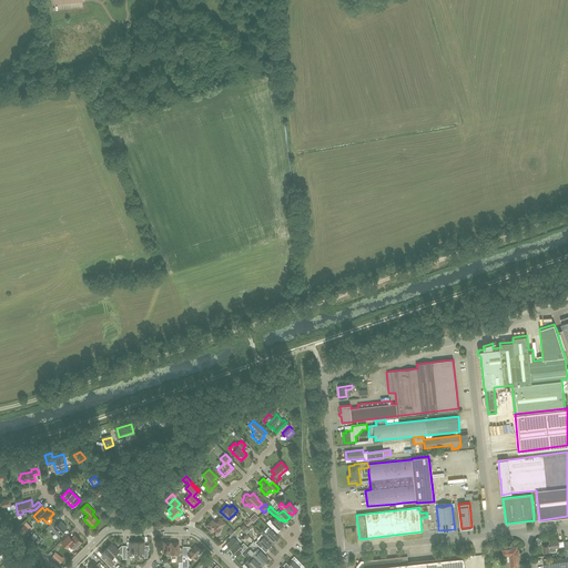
[(255,514),(250,519),(254,523),(259,517),(255,514)]
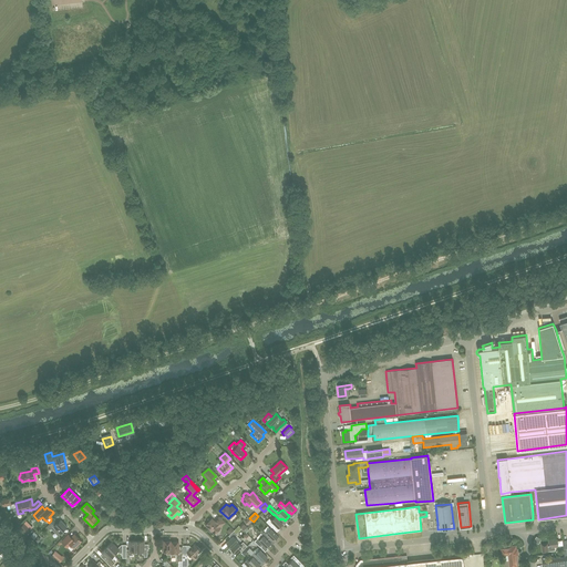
[(282,523),(279,519),(274,514),(274,515),(275,516),(271,519),(269,518),(266,522),(271,527),(272,526),(274,527),(275,526),(278,528),(282,523)]
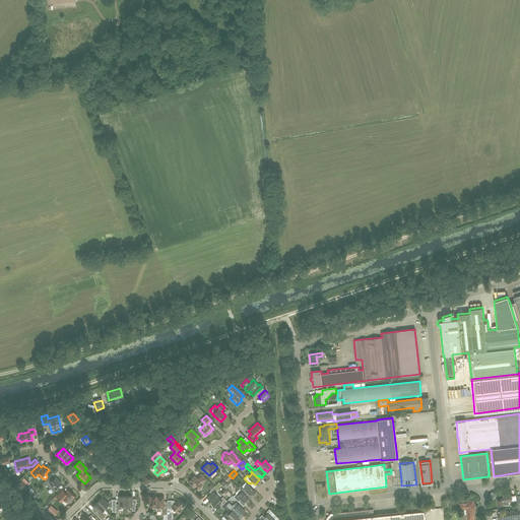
[(201,474),(196,478),(194,475),(188,481),(196,490),(202,483),(201,483),(206,479),(201,474)]
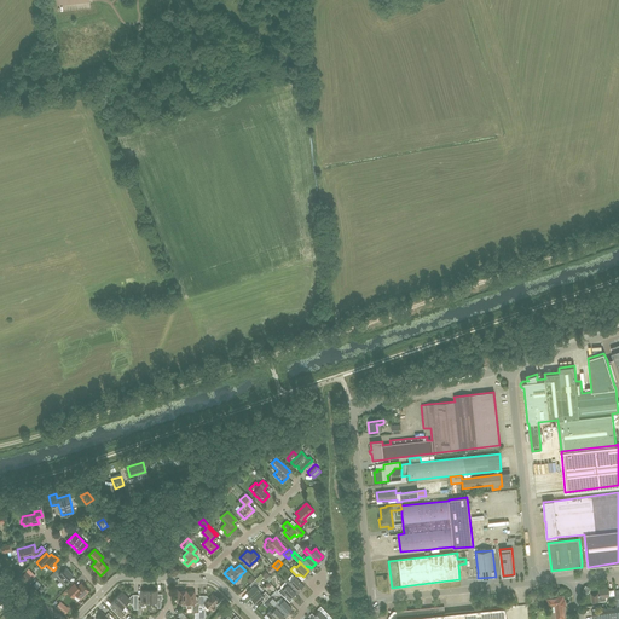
[(55,572),(52,574),(58,579),(59,578),(64,584),(67,583),(68,584),(71,580),(69,579),(70,578),(73,576),(67,568),(64,571),(59,566),(55,572)]
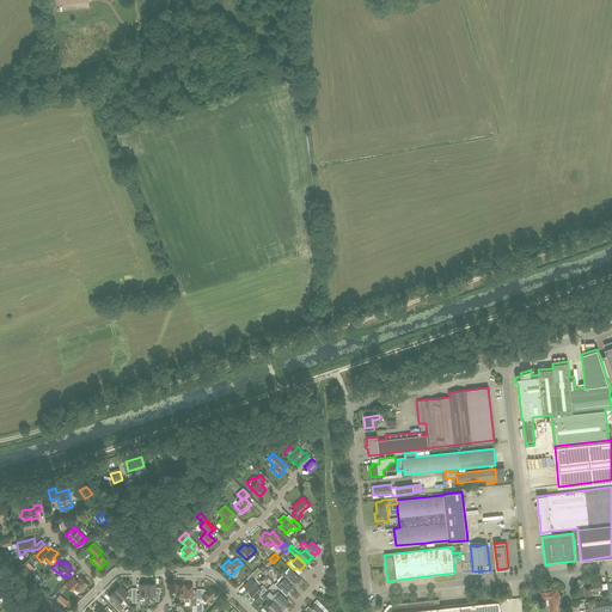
[(28,577),(34,571),(26,564),(19,571),(28,577)]
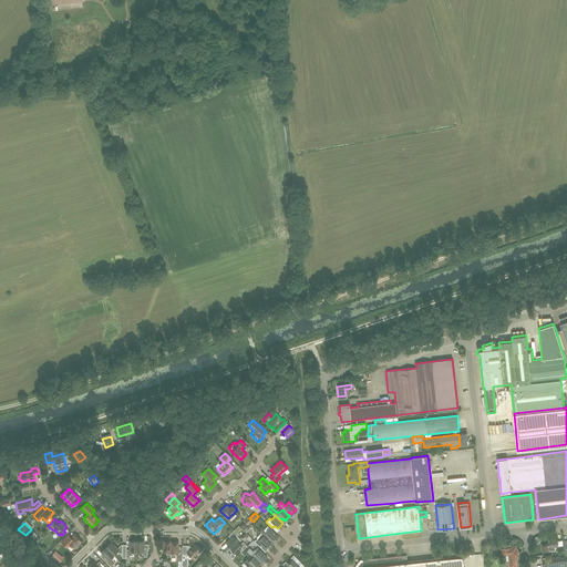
[(261,534),(267,539),(268,538),(270,539),(271,538),(274,540),(278,536),(270,528),(266,533),(265,531),(264,532),(261,534)]
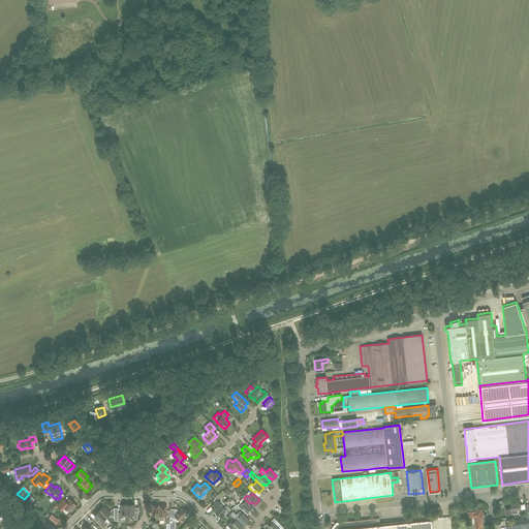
[(216,511),(221,506),(224,503),(220,500),(221,499),(220,498),(218,496),(214,499),(213,500),(215,502),(211,506),(213,508),(216,511)]
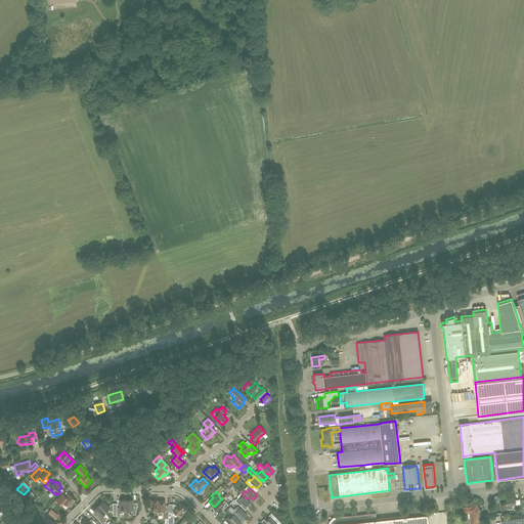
[(250,501),(247,498),(242,493),(235,500),(241,506),(242,504),(243,505),(244,504),(246,506),(247,505),(248,506),(250,504),(250,503),(249,503),(250,501)]
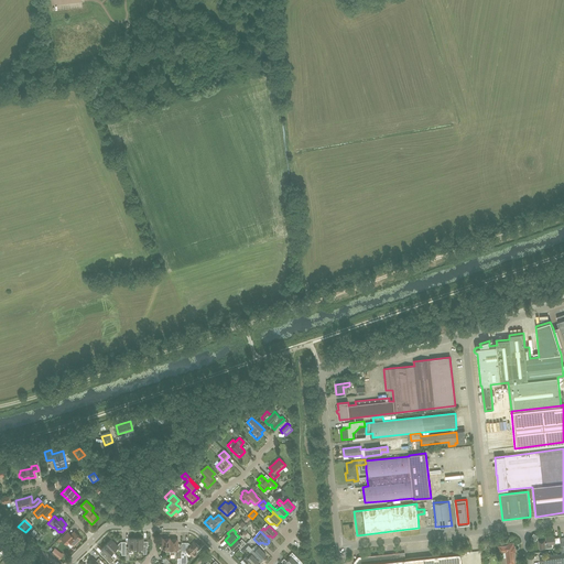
[(74,532),(72,534),(68,532),(62,539),(67,544),(69,542),(74,545),(80,539),(75,533),(74,532)]
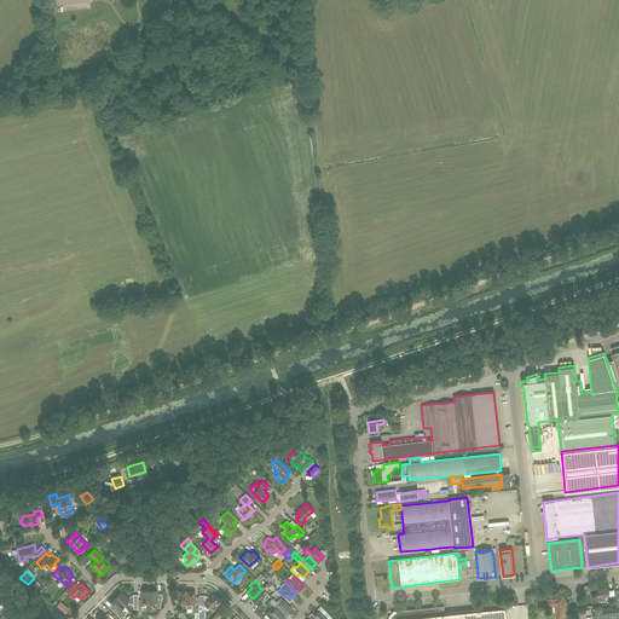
[(614,591),(614,590),(609,591),(608,589),(600,589),(601,596),(599,596),(597,594),(591,595),(593,603),(599,602),(606,601),(606,596),(609,596),(609,595),(614,595),(614,591)]
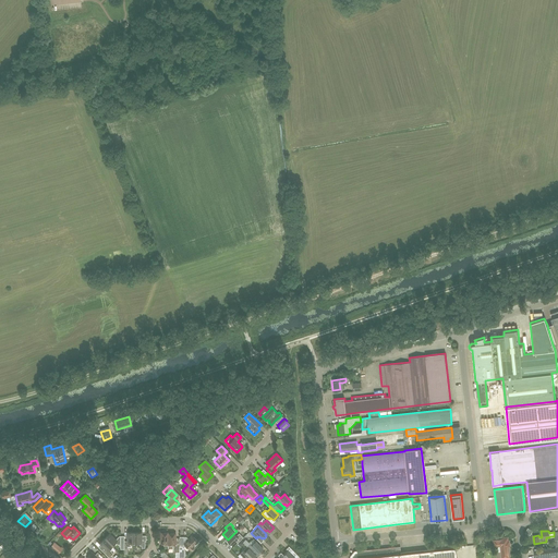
[(134,543),(134,532),(128,532),(128,541),(124,541),(124,545),(124,548),(128,548),(128,547),(130,547),(131,543),(134,543)]
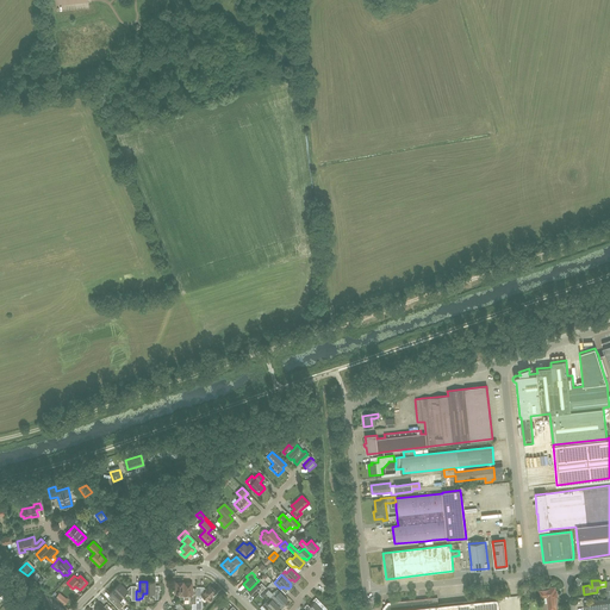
[(147,582),(147,593),(153,593),(153,597),(155,597),(155,599),(159,599),(159,592),(155,592),(155,586),(155,582),(147,582)]
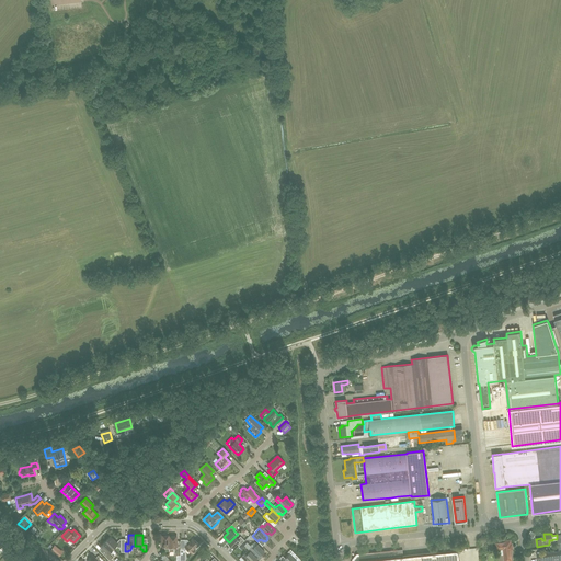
[(560,560),(560,535),(560,536),(560,535),(557,535),(557,536),(557,539),(558,551),(537,553),(537,560),(560,560)]
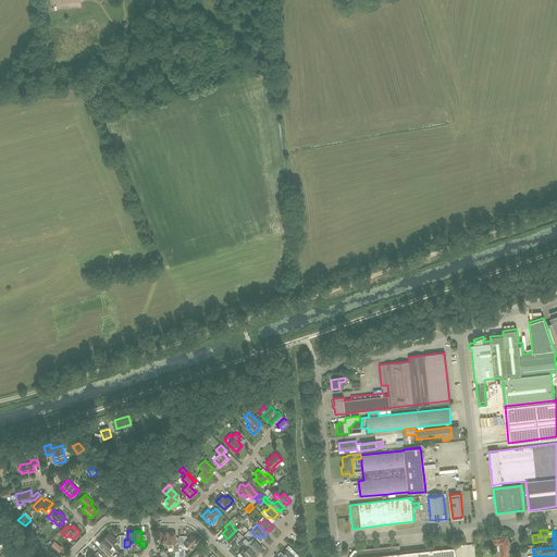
[(236,535),(233,533),(227,539),(226,540),(226,541),(229,543),(230,543),(230,542),(231,543),(235,540),(237,542),(240,539),(243,536),(238,532),(236,535)]
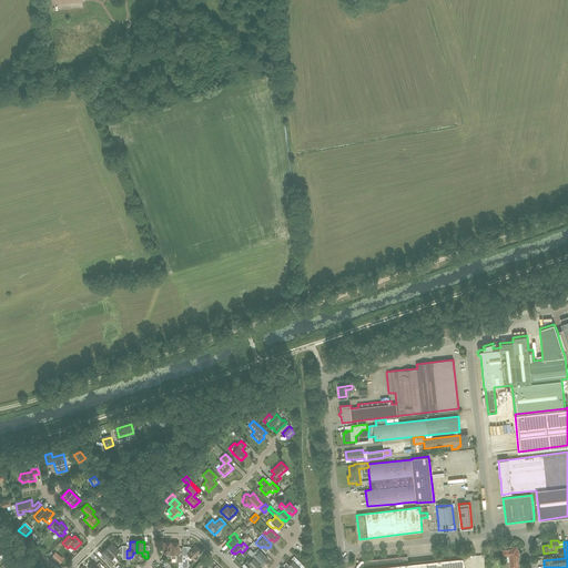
[(127,550),(127,546),(123,546),(123,547),(121,547),(118,549),(111,544),(107,548),(113,556),(117,553),(119,554),(122,554),(122,555),(127,555),(127,550)]
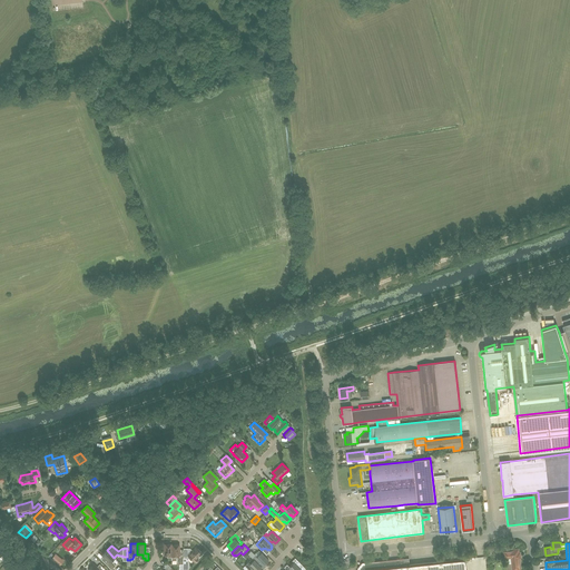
[(192,558),(193,560),(194,561),(195,562),(196,563),(198,562),(198,561),(198,559),(196,557),(200,553),(195,548),(193,550),(190,549),(184,549),(184,550),(183,558),(185,558),(187,560),(190,557),(192,558)]
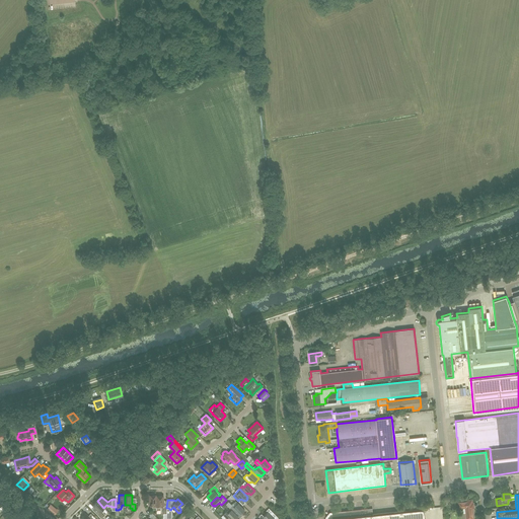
[(100,511),(103,508),(97,501),(92,506),(94,508),(98,512),(96,514),(101,518),(105,515),(100,511)]
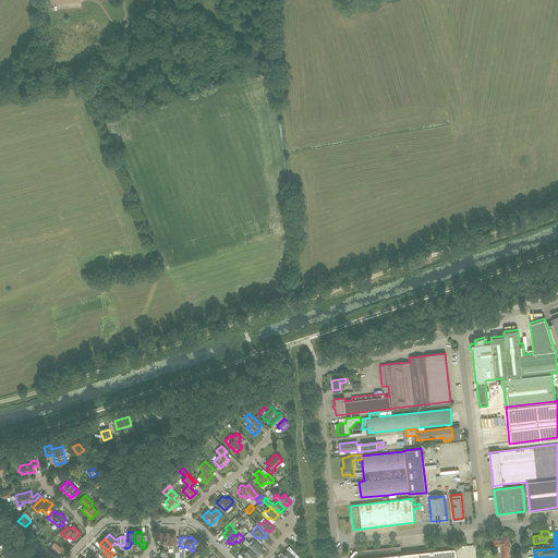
[(509,542),(508,542),(507,538),(493,540),(494,547),(500,547),(500,557),(509,557),(508,547),(509,547),(509,542)]
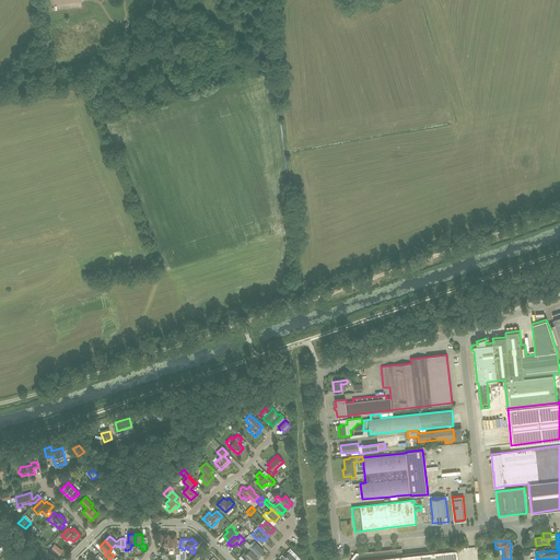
[(253,547),(251,545),(246,541),(244,544),(245,546),(248,548),(254,553),(255,552),(256,553),(257,552),(259,555),(264,550),(259,547),(256,543),(253,547)]
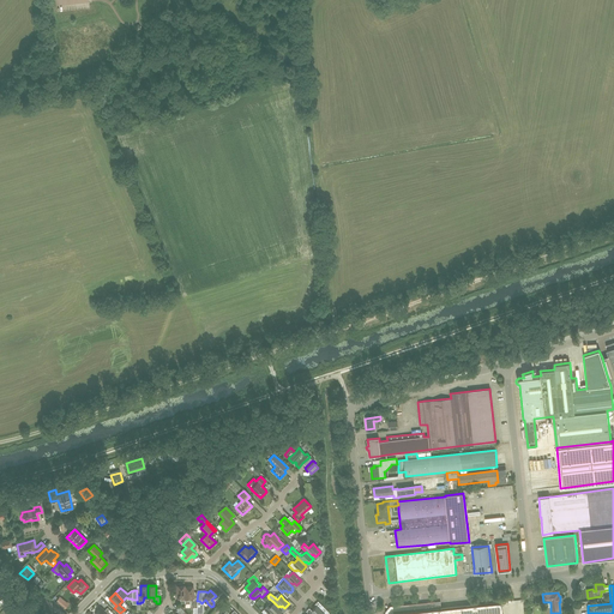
[(68,605),(60,596),(55,602),(64,609),(68,605)]
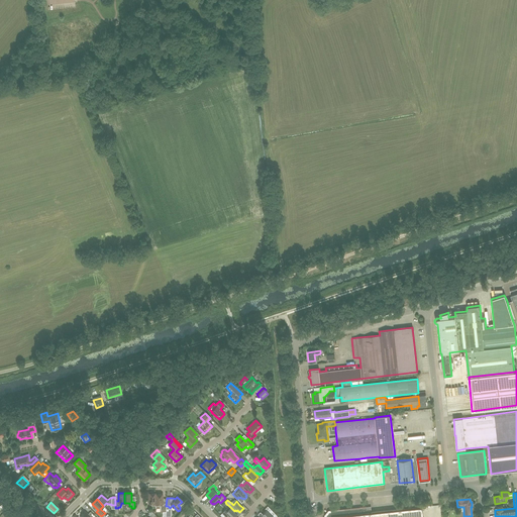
[(237,514),(234,511),(229,506),(222,513),(225,516),(226,516),(227,516),(228,516),(229,516),(230,516),(231,516),(235,516),(237,516),(237,515),(236,515),(237,514)]
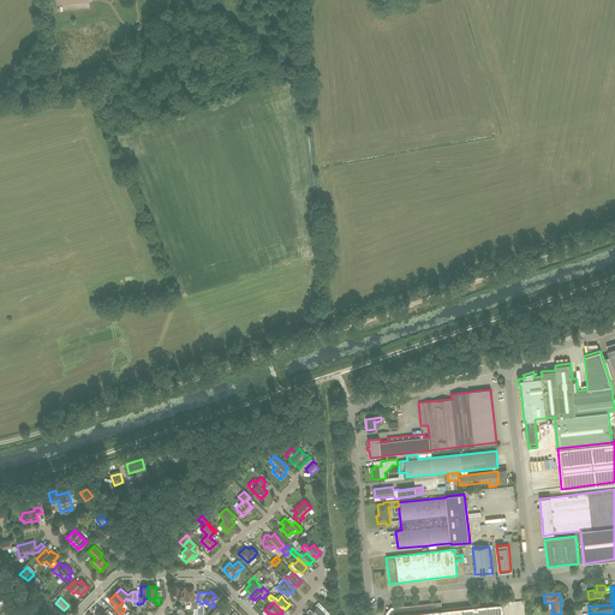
[(388,614),(503,614),(502,603),(442,609),(441,603),(435,603),(394,608),(394,609),(392,609),(388,614)]
